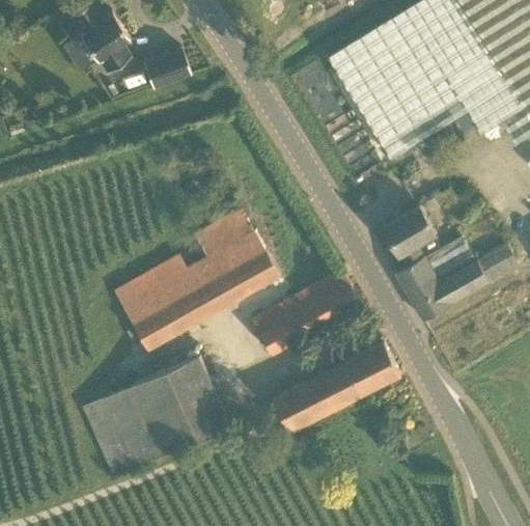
[(529,0),(421,0),(328,58),(391,161),(408,150),(401,139),(461,103),(481,136),(503,122),(515,145),(529,136),(529,0)]
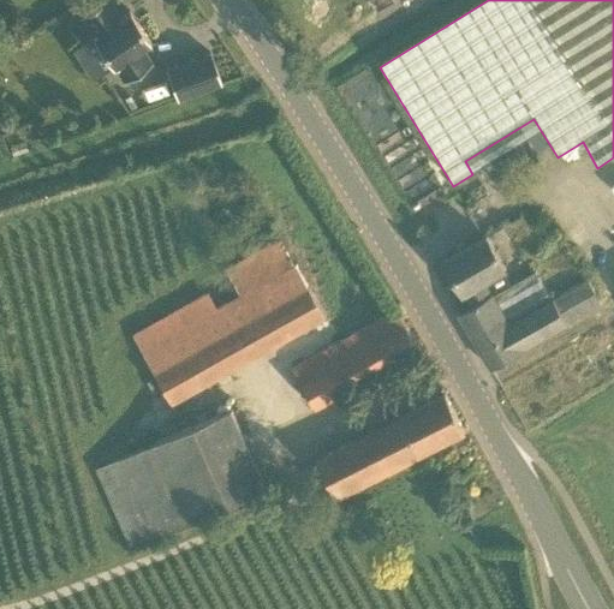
[(119,22),(105,3),(77,21),(91,41),(90,41),(111,71),(112,71),(123,87),(150,67),(139,52),(148,46),(127,16),(119,22)]
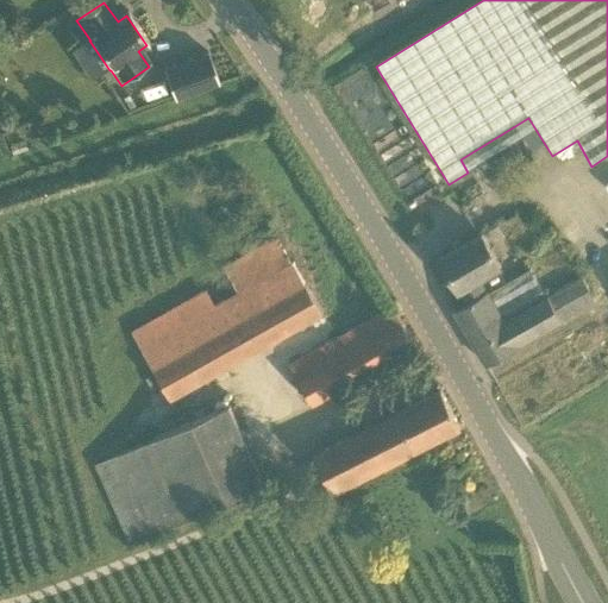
[(173,104),(218,87),(207,57),(162,74),(173,104)]
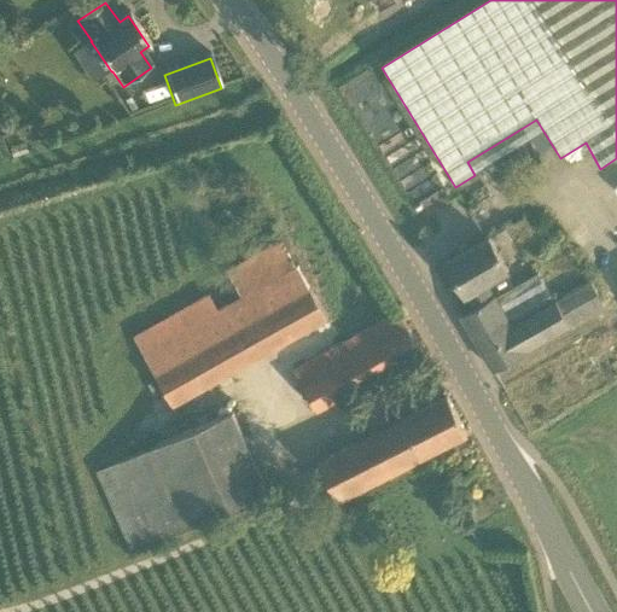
[(325,322),(296,270),(279,243),(223,273),(240,302),(217,315),(208,298),(133,341),(143,357),(172,408),(325,322)]
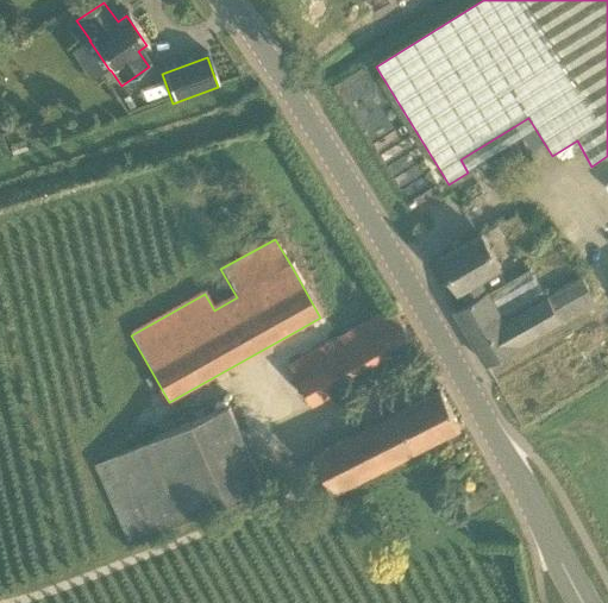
[(486,297),(477,283),(500,270),(481,239),(440,263),(458,294),(459,294),(468,307),(455,315),(455,314),(453,315),(486,370),(488,369),(488,368),(519,350),(519,349),(562,324),(595,305),(580,280),(545,301),(544,300),(505,322),(489,296),(488,297),(487,296),(486,297)]
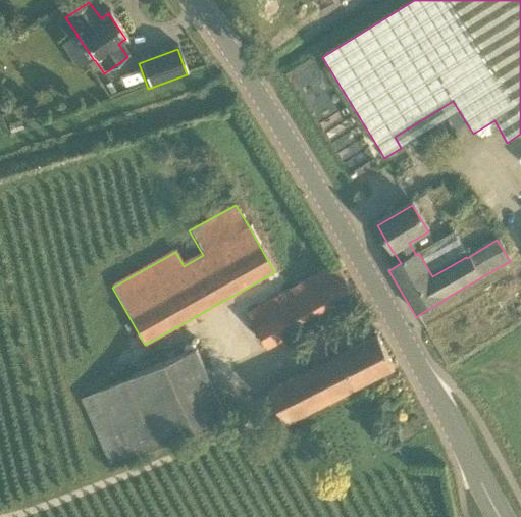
[(267,350),(356,300),(336,266),(248,316),(267,350)]
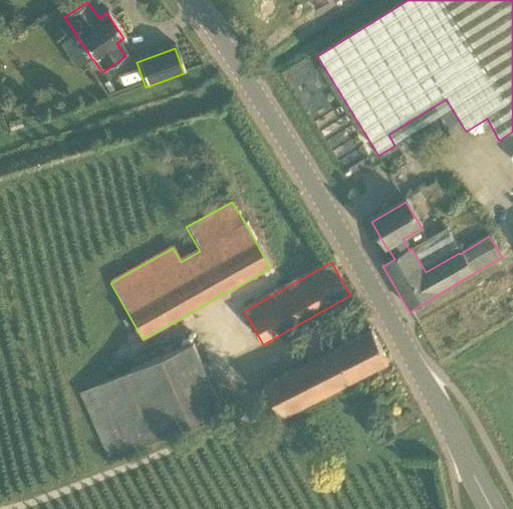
[(281,420),(388,365),(371,333),(266,387),(265,387),(264,388),(281,420)]
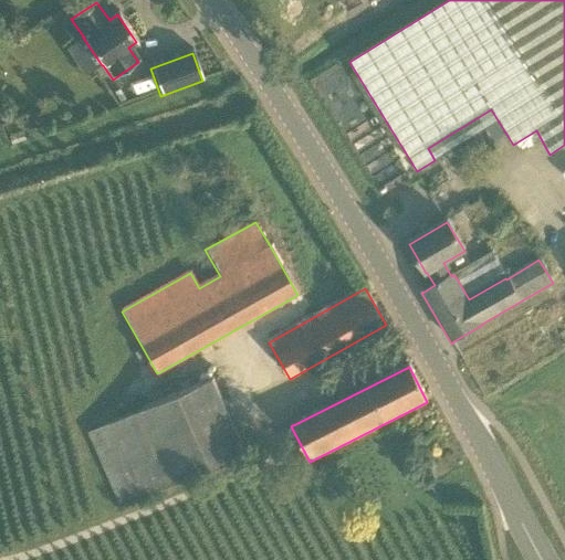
[(211,383),(87,435),(119,510),(243,457),(211,383)]
